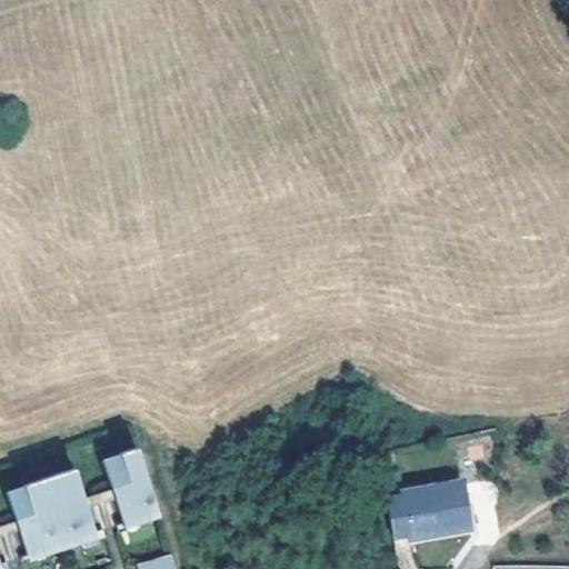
[(119,455),(102,460),(122,521),(136,517),(137,521),(159,515),(137,448),(119,453),(119,455)]
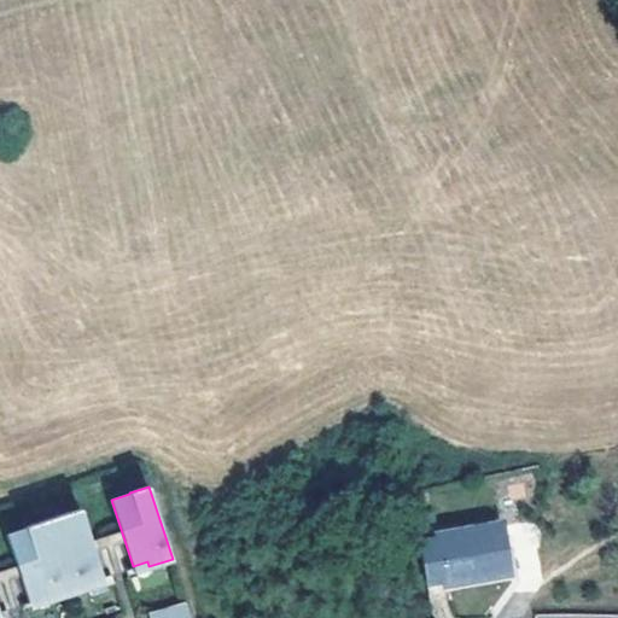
[(103,576),(81,509),(25,528),(27,529),(7,535),(28,601),(42,596),(45,602),(92,587),(88,581),(103,576)]
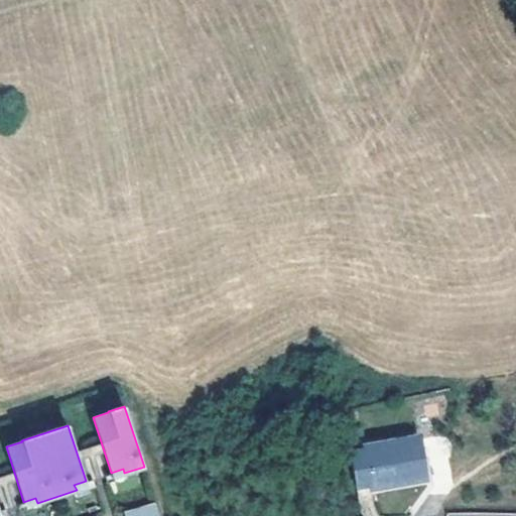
[(351,455),(358,492),(371,490),(372,495),(425,484),(417,441),(351,455)]
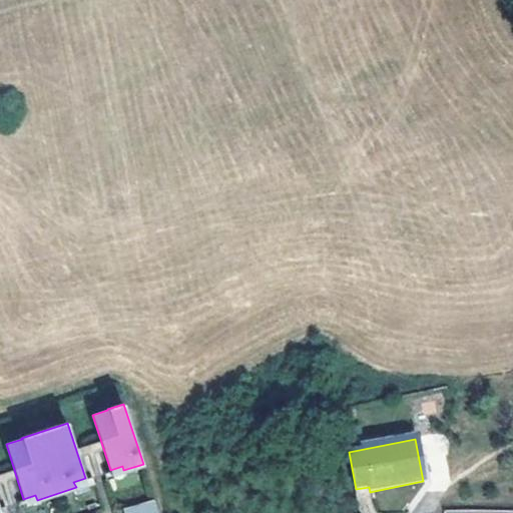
[(122,466),(110,470),(111,475),(123,470),(122,466)]
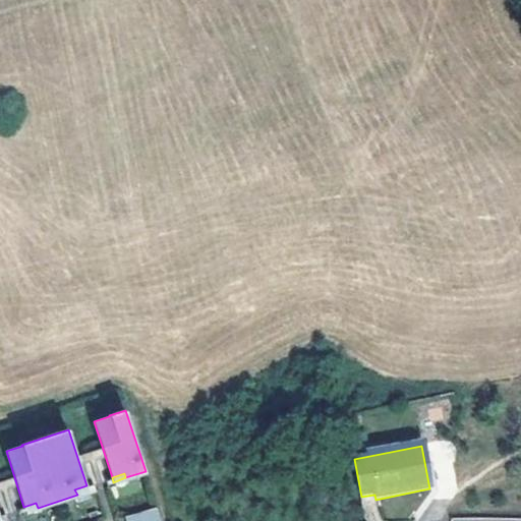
[(87,485),(74,489),(77,495),(89,490),(87,485)]
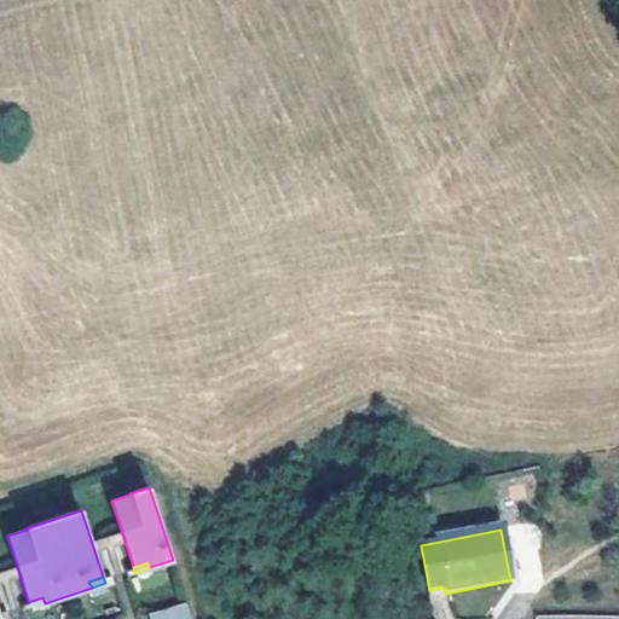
[(42,597),(28,602),(30,608),(45,603),(42,597)]
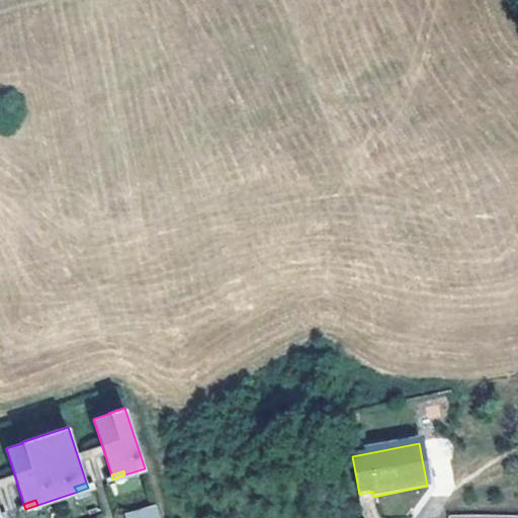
[(159,517),(155,505),(123,514),(124,517),(159,517)]
